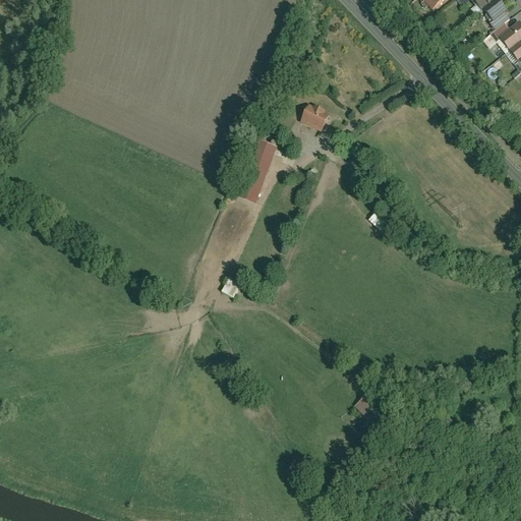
[(424,0),(433,11),(447,0),(424,0)]
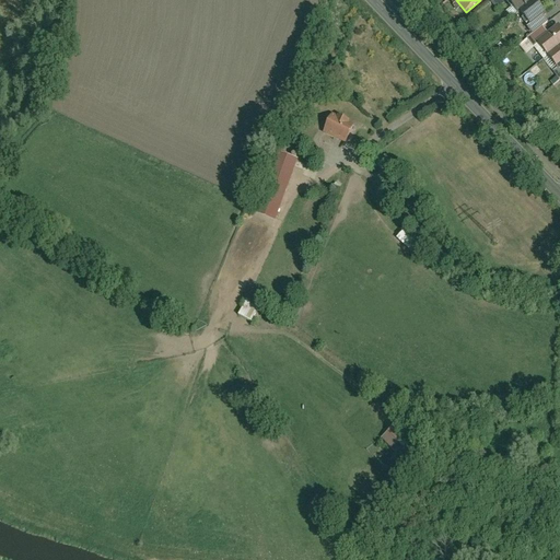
[(520,9),(529,0),(510,0),(517,10),(520,9)]
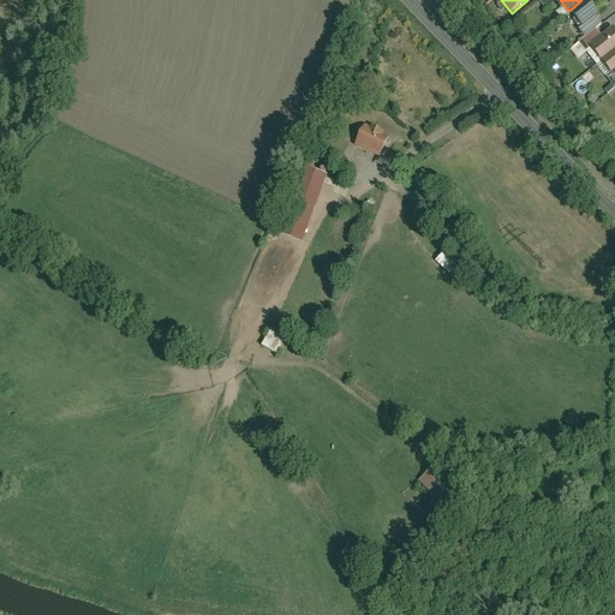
[(581,0),(571,10),(583,24),(596,13),(599,11),(590,0),(581,0)]
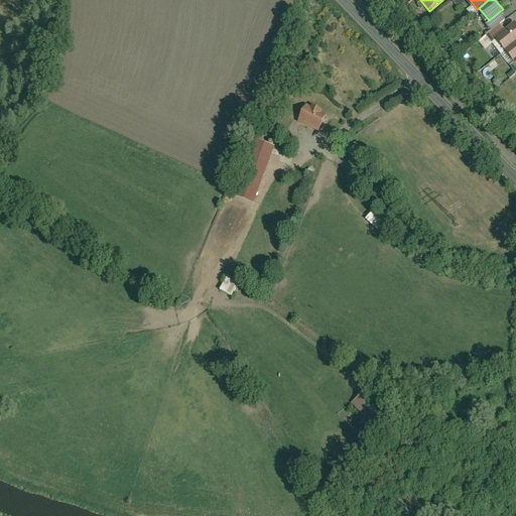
[(486,22),(492,30),(500,24),(506,19),(500,11),(489,20),(486,22)]
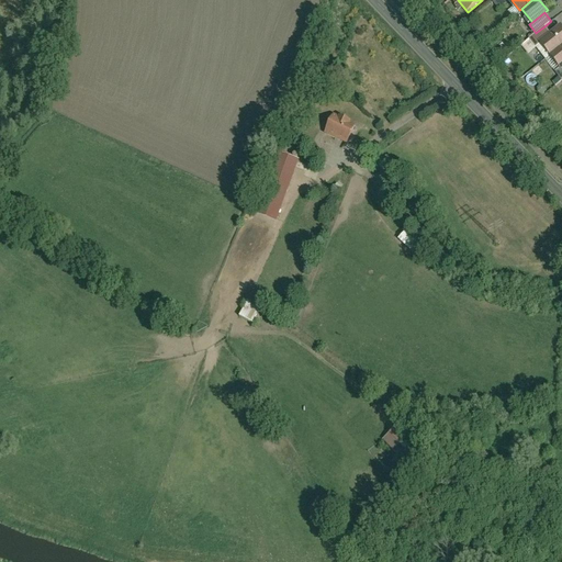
[(550,33),(539,41),(561,68),(561,25),(561,24),(550,33)]
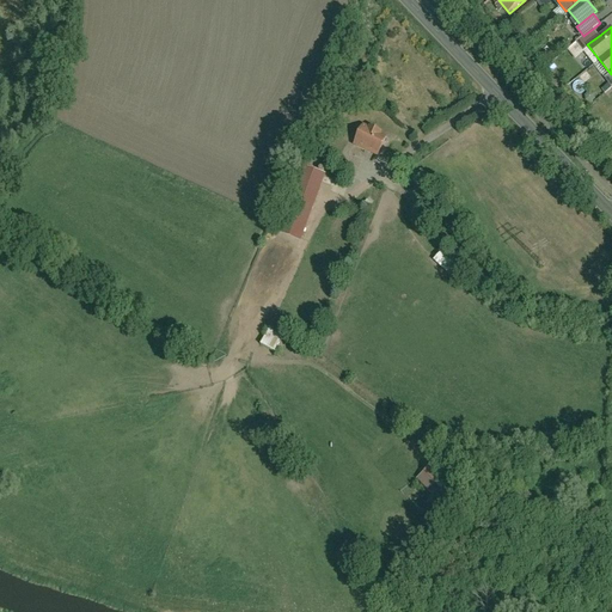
[(587,44),(599,36),(593,29),(583,36),(577,41),(583,48),(587,44)]
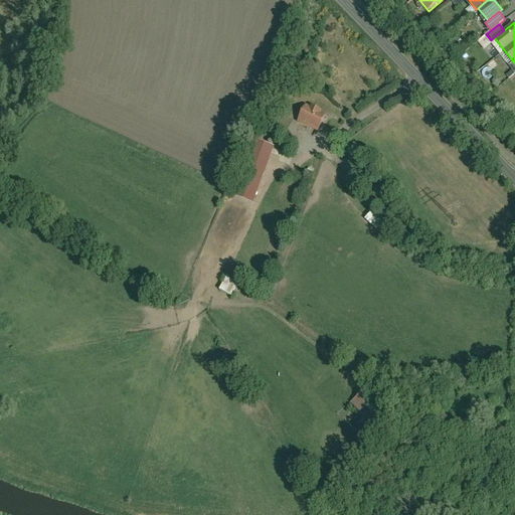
[(327,116),(308,107),(300,123),(319,133),(327,116)]
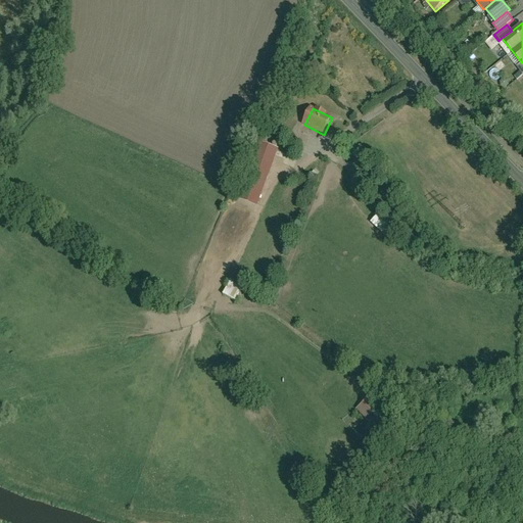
[(230,197),(253,206),(276,151),(252,141),(230,197)]
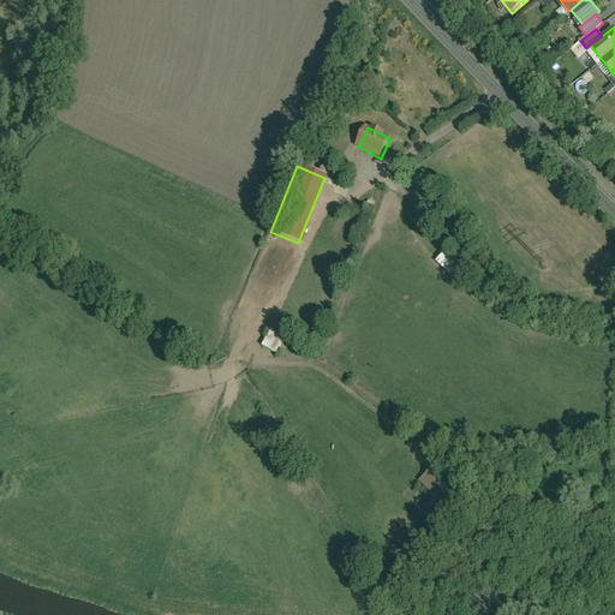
[(433,262),(446,275),(459,263),(445,250),(433,262)]
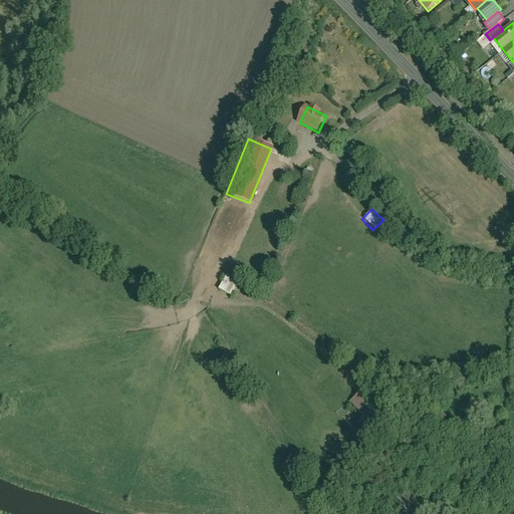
[(223,276),(217,291),(229,296),(235,282),(223,276)]
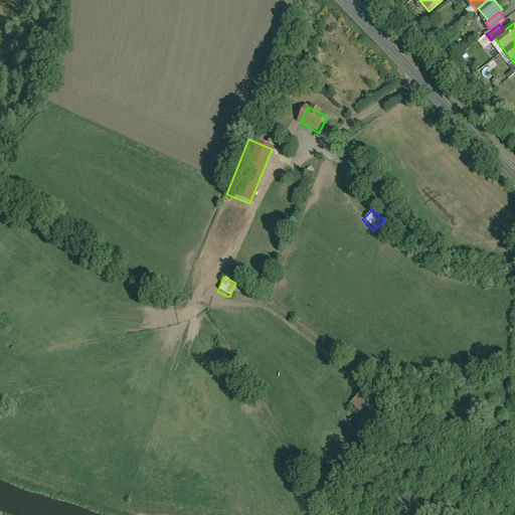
[(391,417),(363,391),(348,407),(377,434),(391,417)]
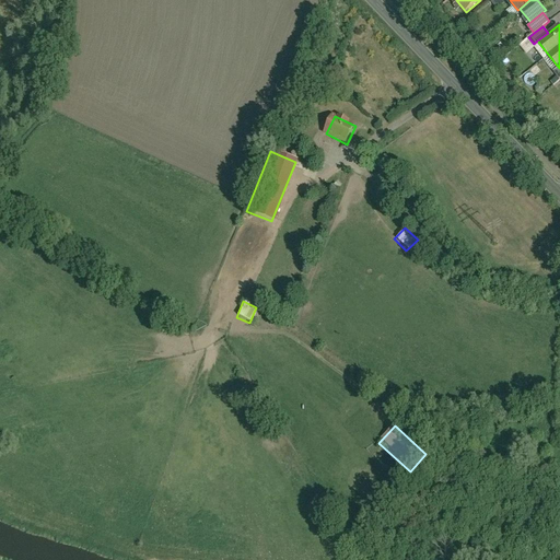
All buildings are outlined.
